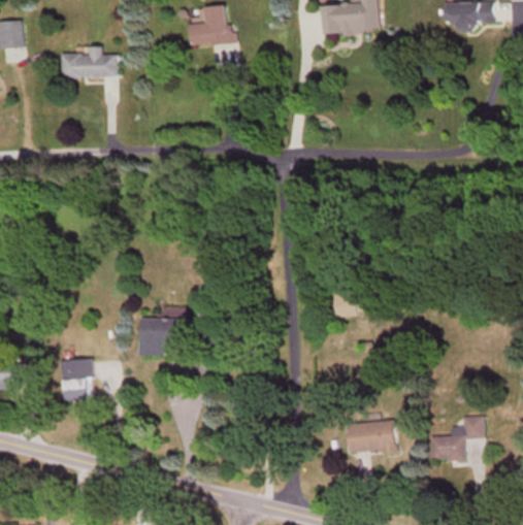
[(361,0),(361,2),(321,3),(322,33),(379,32),(378,0),(361,0)]
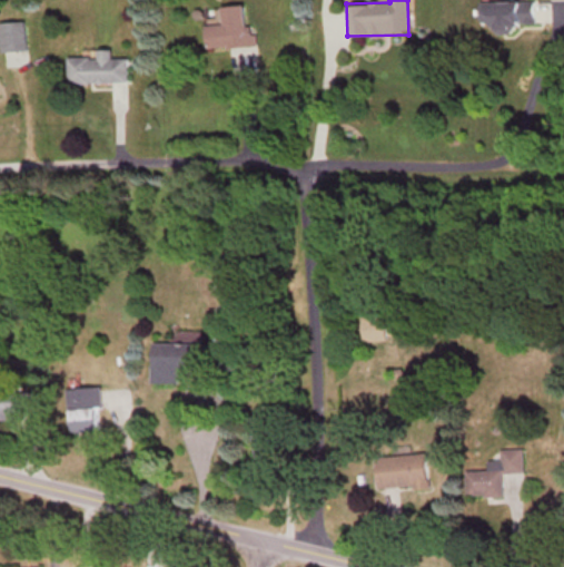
[(510,29),(510,25),(534,25),(535,1),(478,0),(477,29),(510,29)]
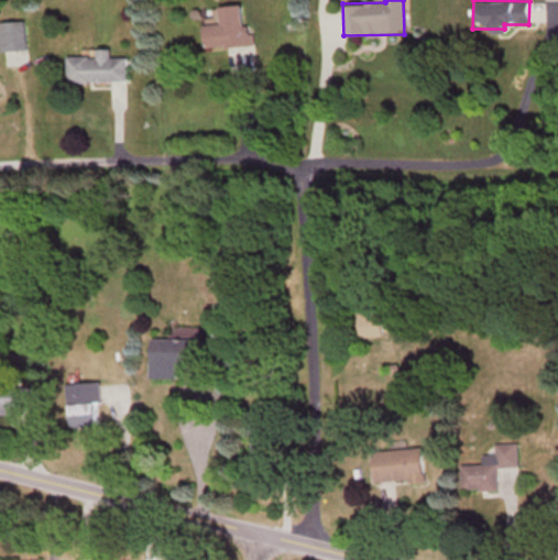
[(203,47),(251,45),(250,26),(241,26),(240,8),(200,9),(203,47)]
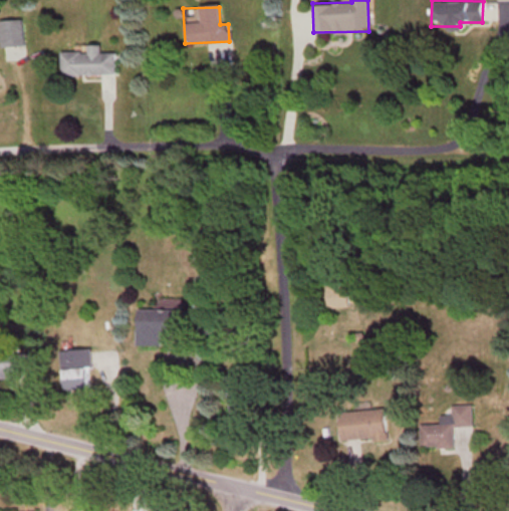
[(22,59),(21,19),(0,20),(0,60),(22,59)]
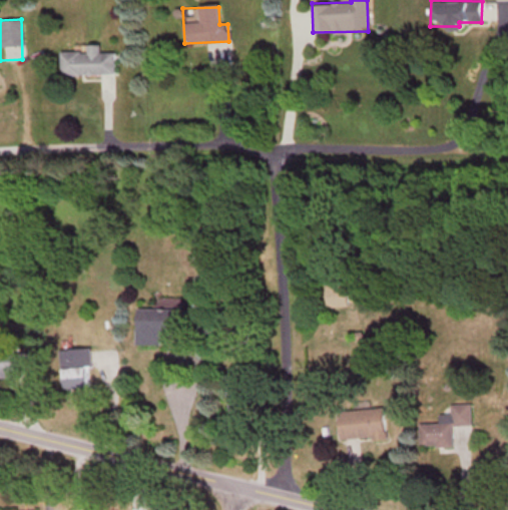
[(98,45),(85,45),(85,51),(58,52),(59,75),(113,74),(112,52),(98,52),(98,45)]
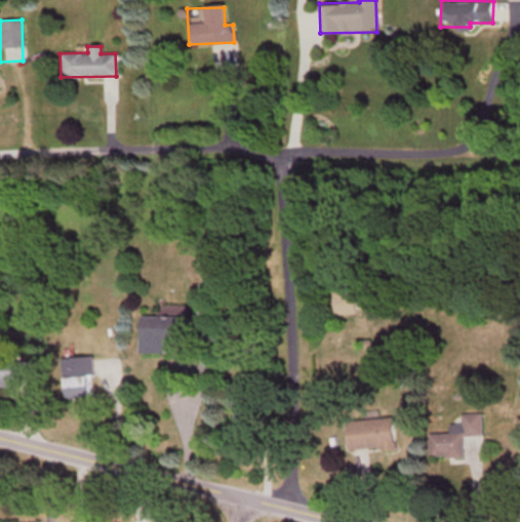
[(354,315),(353,291),(331,292),(331,316),(354,315)]
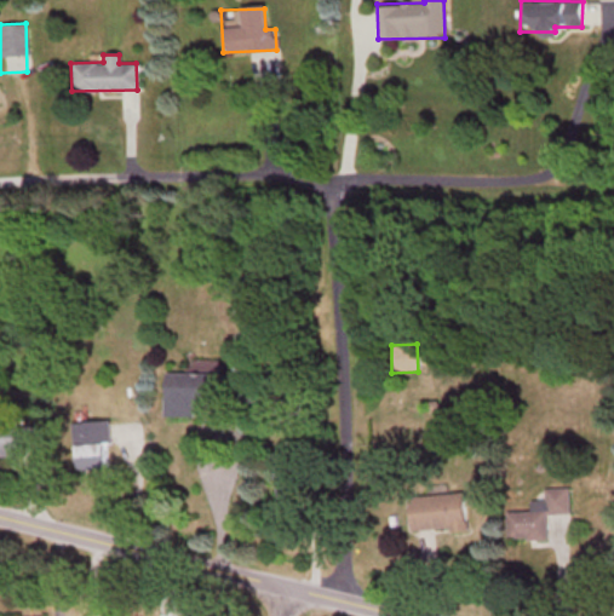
[(218,375),(165,374),(164,416),(193,418),(193,401),(218,401),(218,375)]
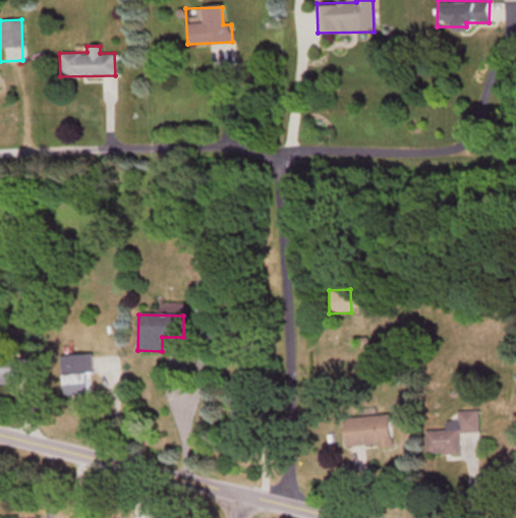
[(60,355),(61,394),(88,393),(88,371),(92,371),(92,354),(60,355)]
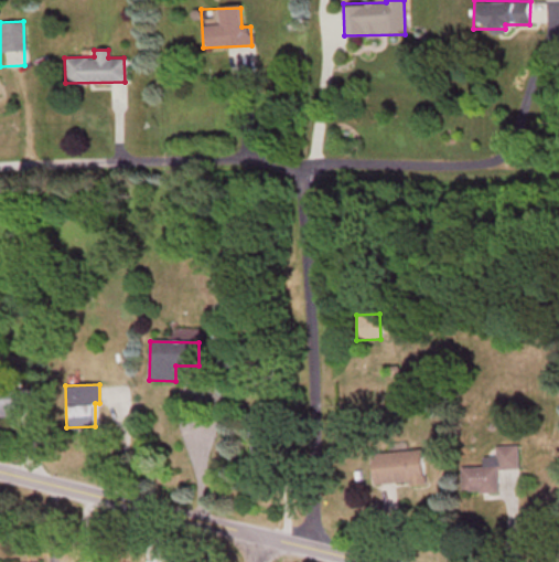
[(0,416),(15,417),(15,390),(0,389),(0,416)]
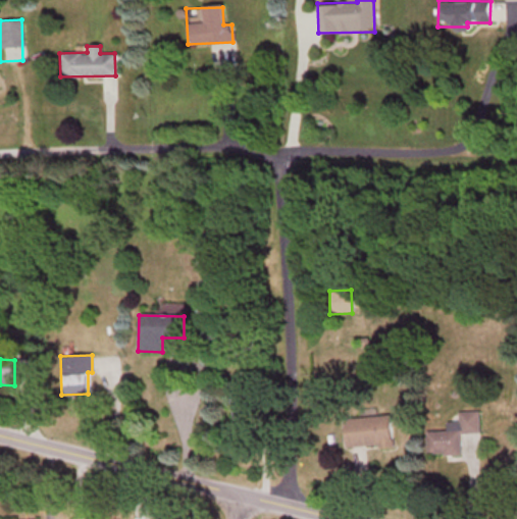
[(423,455),(460,455),(460,434),(476,434),(476,412),(457,412),(457,422),(445,422),(445,431),(423,431),(423,455)]
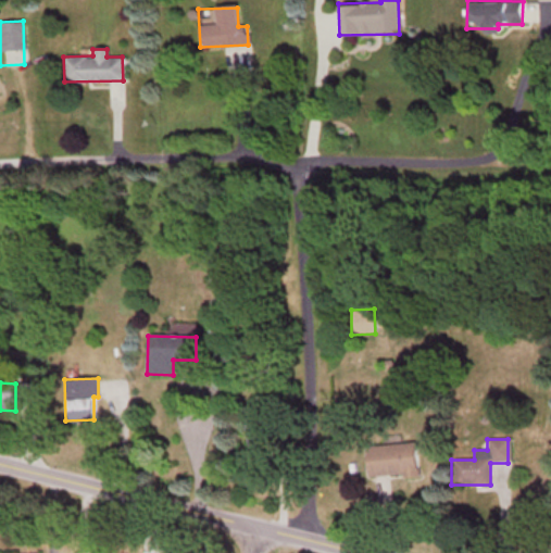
[(367,478),(417,476),(415,444),(366,447),(367,478)]
